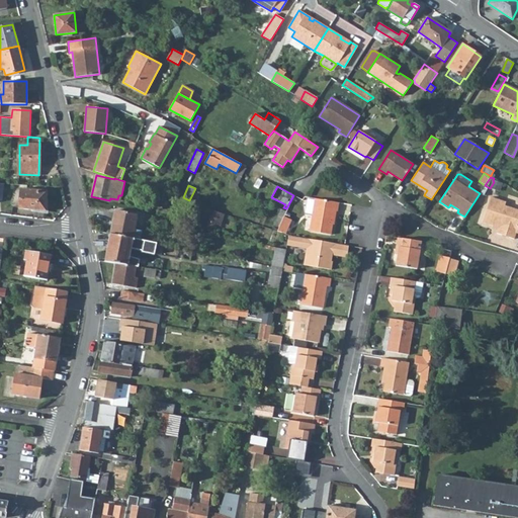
[(48,191),(20,188),(18,208),(46,211),(48,191)]
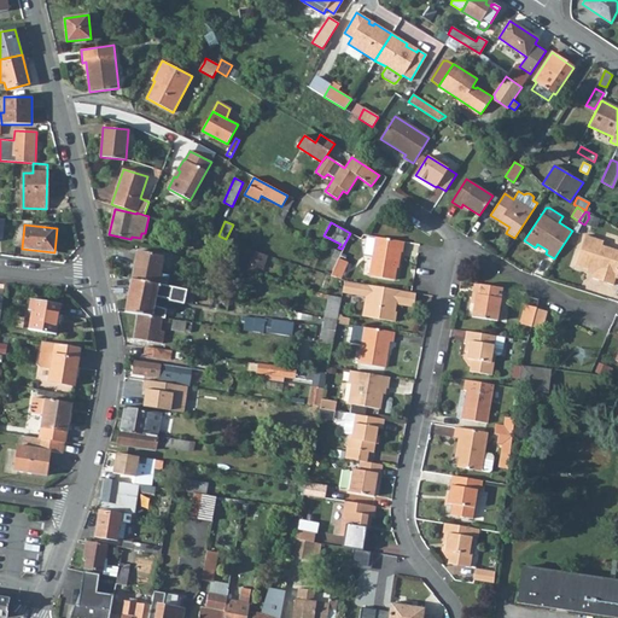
[(614,278),(617,278),(617,250),(601,245),(602,242),(584,235),(575,264),(594,272),(592,279),(613,285),(614,278)]
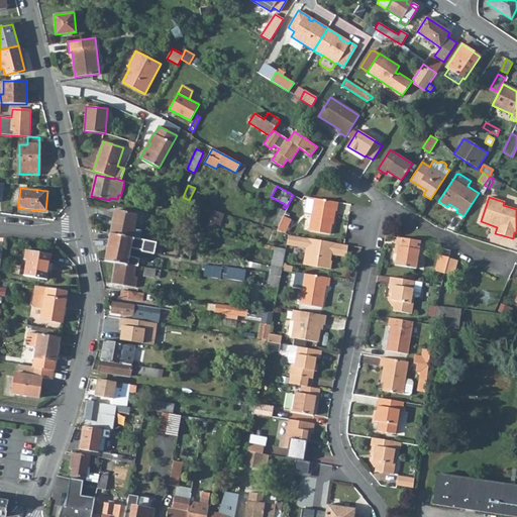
[(338,202),(314,198),(308,230),(330,234),(334,210),(336,211),(338,202)]
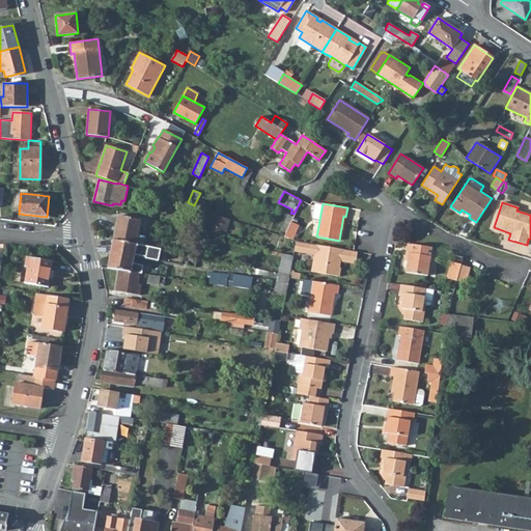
[(229,219),(212,213),(207,224),(226,230),(229,219)]
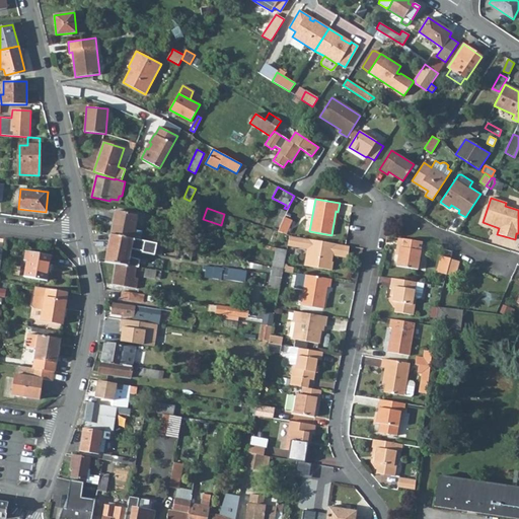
[(286,212),(282,210),(275,225),(280,227),(284,217),(286,212)]
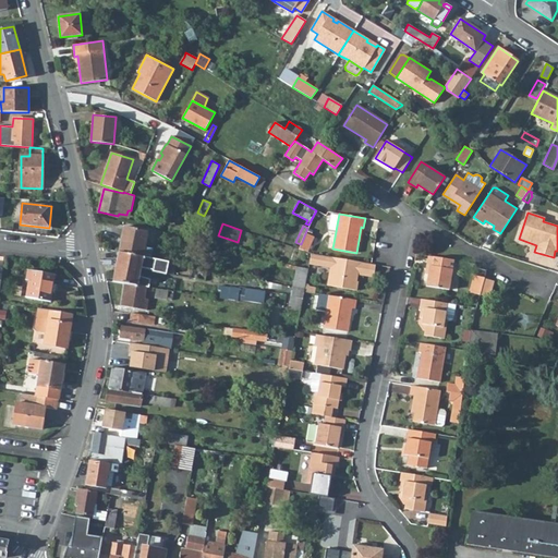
[(147,231),(123,227),(118,252),(150,258),(153,250),(144,247),(147,231)]
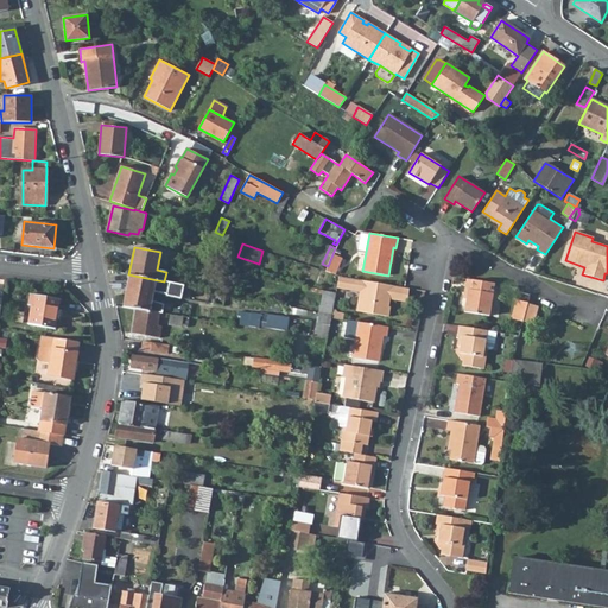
[(342,258),(333,254),(328,266),(325,271),(335,274),(342,258)]
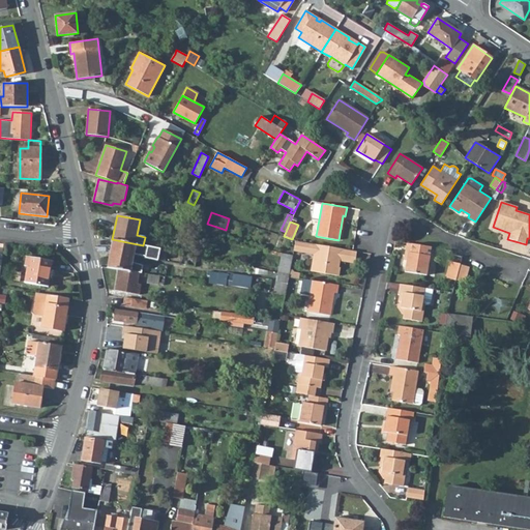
[(143,245),(112,239),(107,268),(118,269),(130,271),(134,254),(145,257),(144,258),(157,261),(159,248),(143,245)]
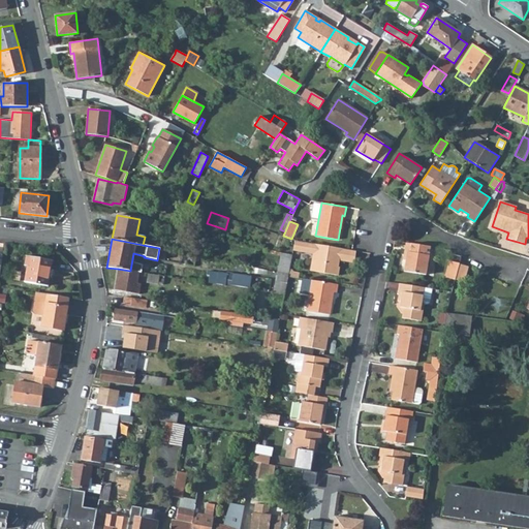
[(344,249),(312,243),(294,241),(292,250),(310,253),(313,253),(310,271),(338,275),(339,267),(338,267),(339,260),(337,259),(337,256),(342,257),(344,249)]
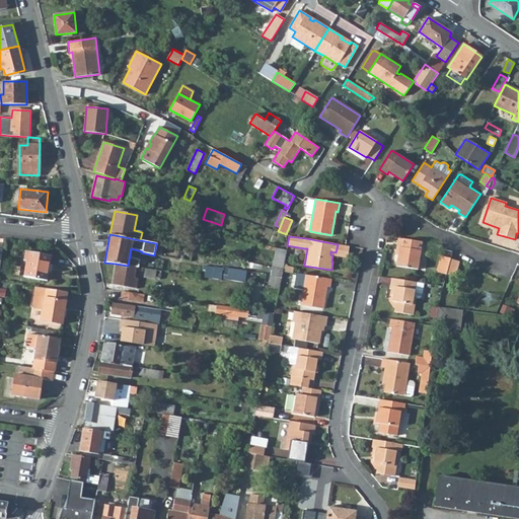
[(420,241),(398,238),(396,247),(399,247),(396,266),(418,270),(421,250),(422,242),(420,241)]
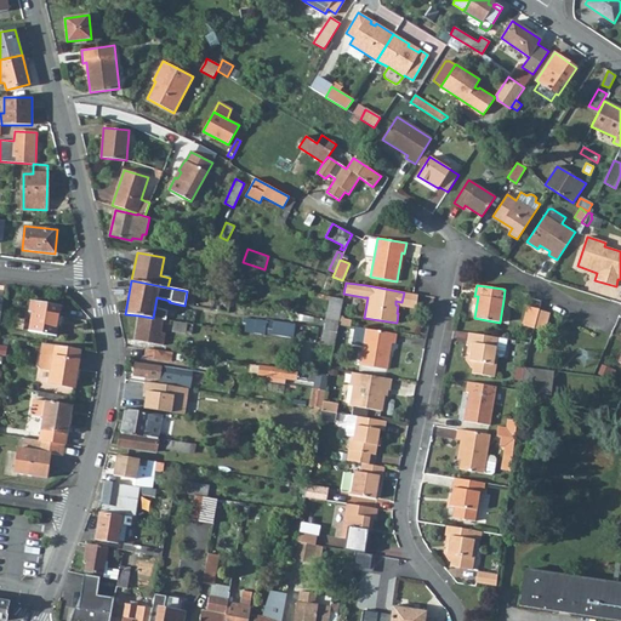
[(412,294),(404,292),(402,302),(396,301),(396,305),(398,306),(415,308),(417,295),(412,294)]
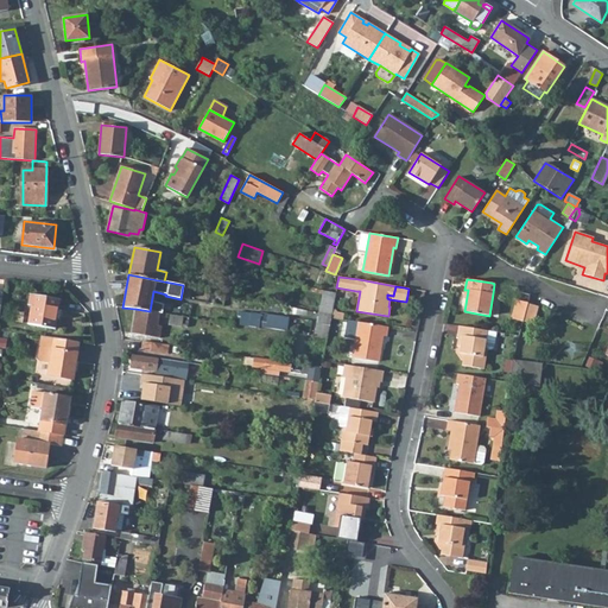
[(336,293),(323,290),(323,295),(318,314),(331,316),(333,309),(336,293)]
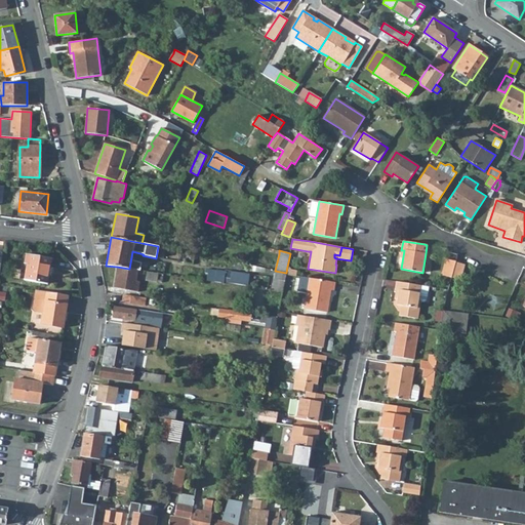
[(51,258),(26,253),(25,263),(27,264),(24,279),(47,283),(51,258)]
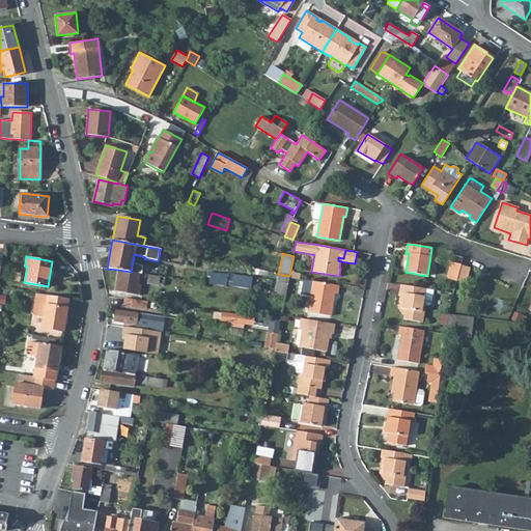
[(460,264),(451,261),(446,278),(456,281),(460,266),(460,264)]
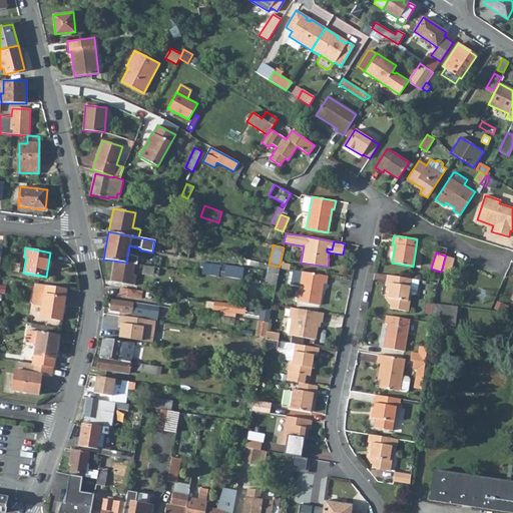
[(453,259),(445,257),(441,272),(449,274),(453,259)]
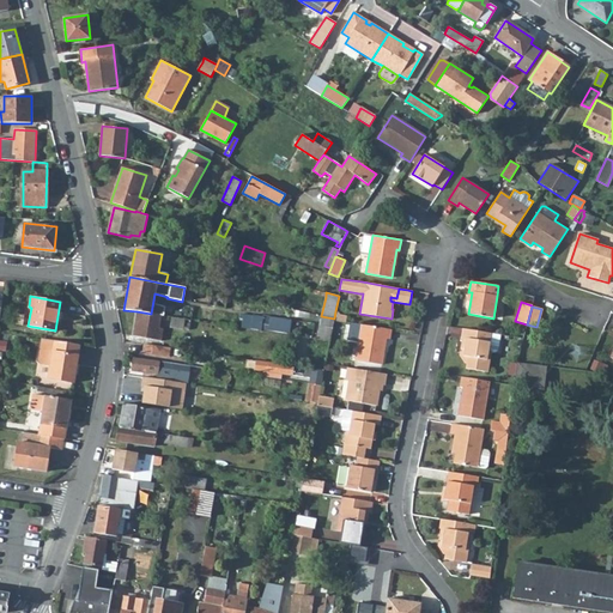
[(321,316),(290,309),(289,316),(308,316),(321,319),(321,316)]
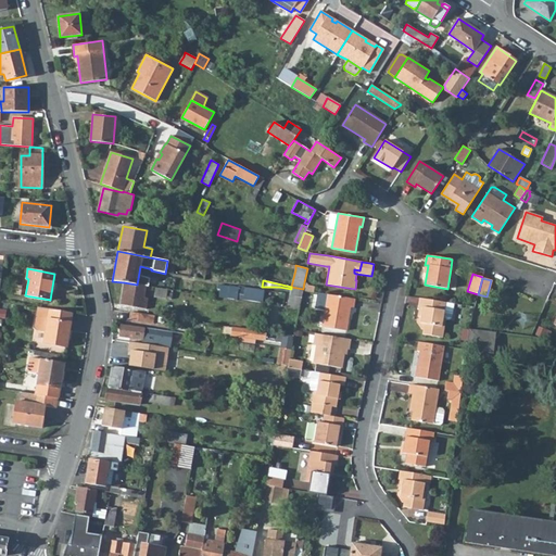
[(137,285),(124,282),(121,305),(147,308),(148,298),(144,298),(146,287),(137,285)]
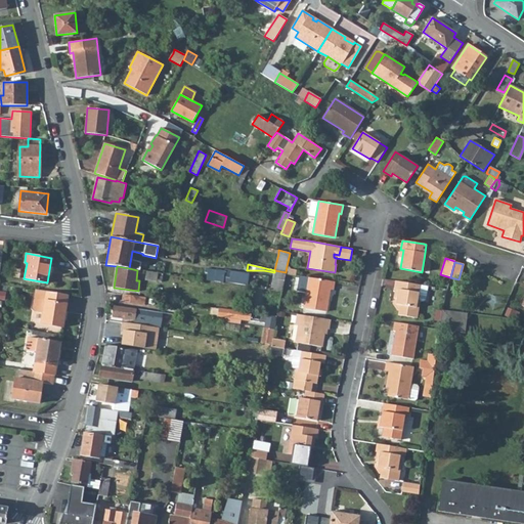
[(289,267),(287,266),(286,272),(286,273),(296,275),(297,270),(291,269),(289,267)]
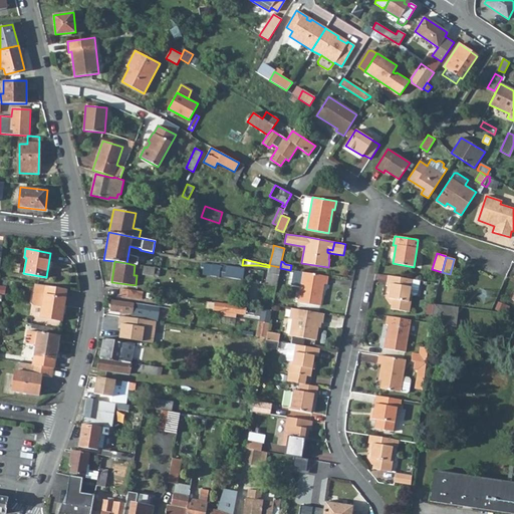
[(220,265),(201,263),(200,266),(203,267),(202,274),(218,277),(219,276),(242,279),(243,273),(245,274),(245,268),(220,264),(220,265)]
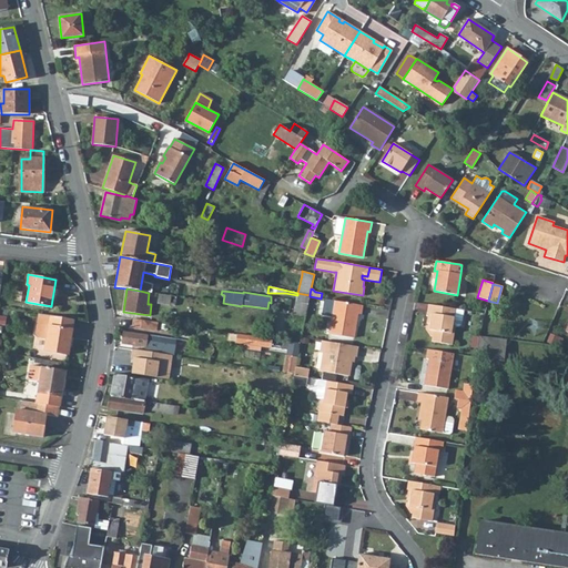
[(310,295),(297,293),(297,295),(293,314),(305,315),(308,303),(310,296),(310,295)]
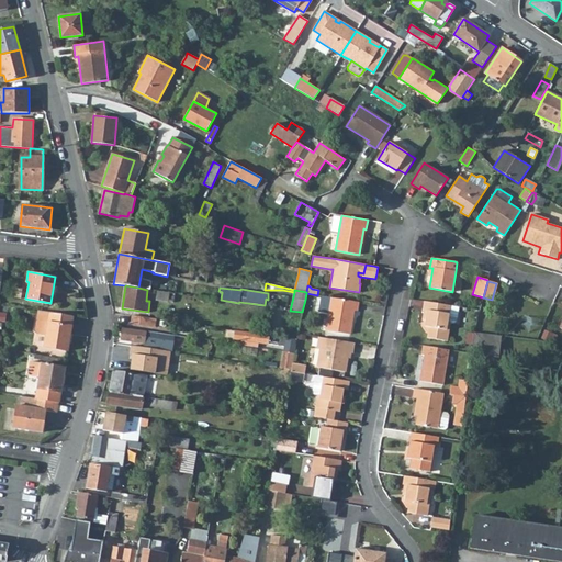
[(169,293),(157,291),(156,300),(168,302),(169,293)]
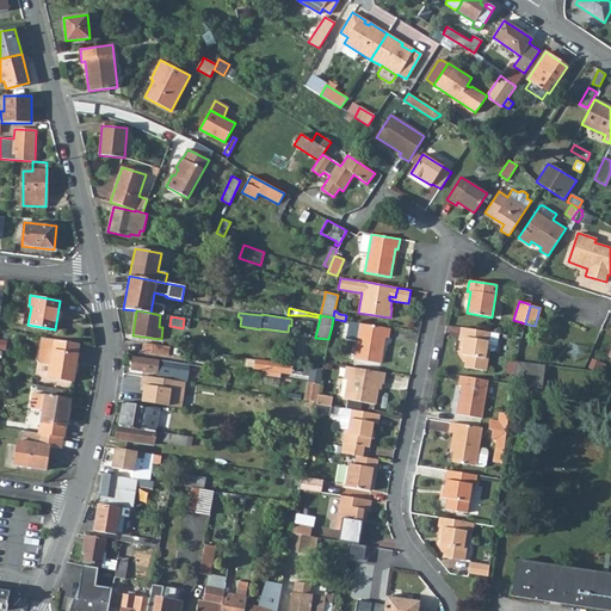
[(390,328),(359,323),(353,358),(381,363),(386,338),(389,338),(390,328)]
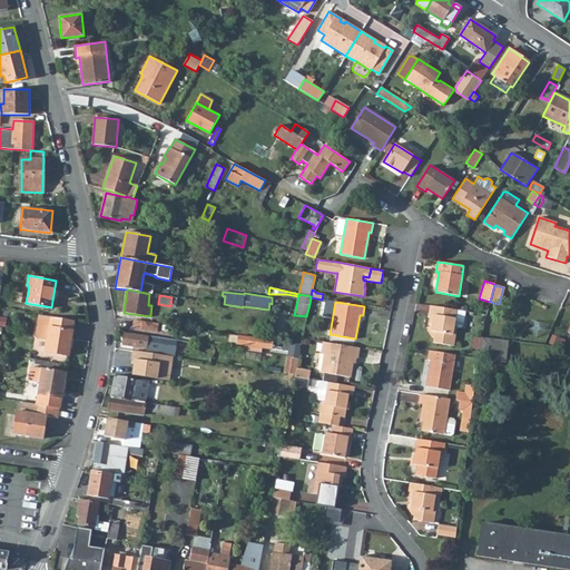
[(458,310),(430,305),(429,314),(430,314),(429,324),(432,325),(432,327),(431,331),(435,332),(434,338),(433,342),(454,346),(457,327),(460,327),(463,325),(465,312),(458,310)]
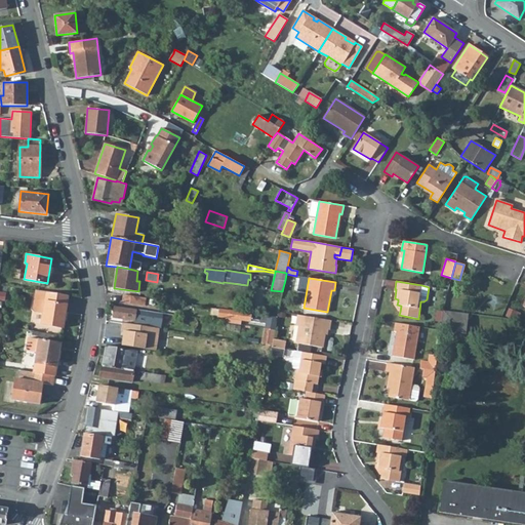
[(43,313),(41,324),(63,327),(67,305),(69,295),(36,290),(33,308),(35,311),(43,313)]
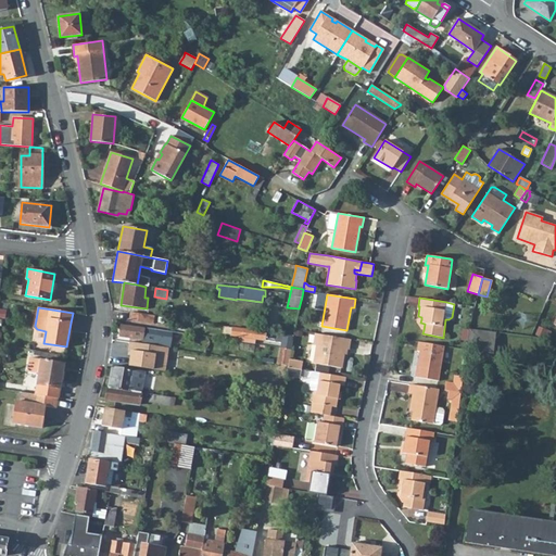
[(153,315),(130,312),(129,319),(152,323),(153,315)]
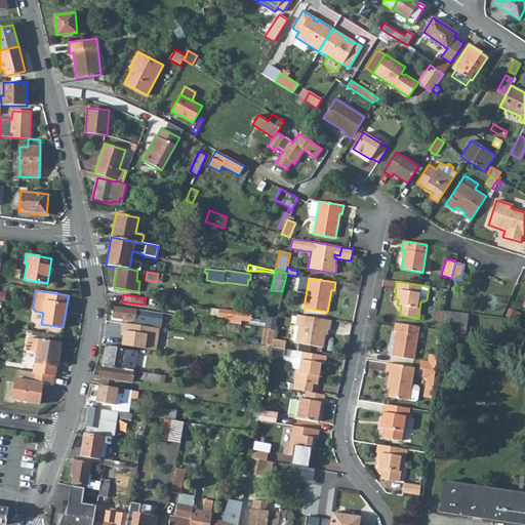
[(161,313),(115,306),(113,317),(134,320),(135,316),(160,320),(161,313)]
